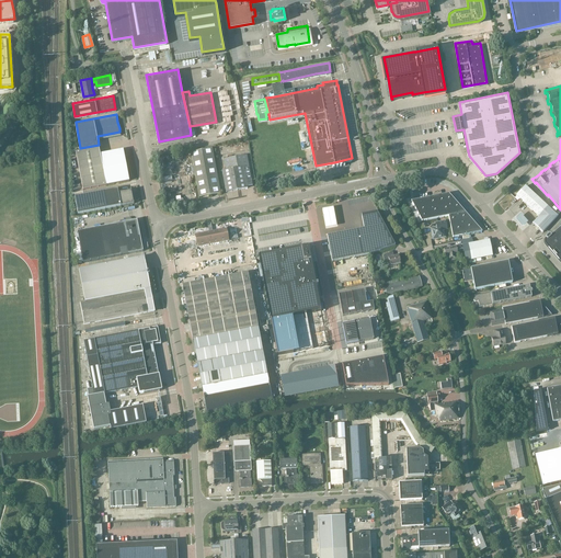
[(129,178),(123,147),(100,151),(99,145),(80,148),(76,149),(83,186),(106,182),(122,179),(129,178)]
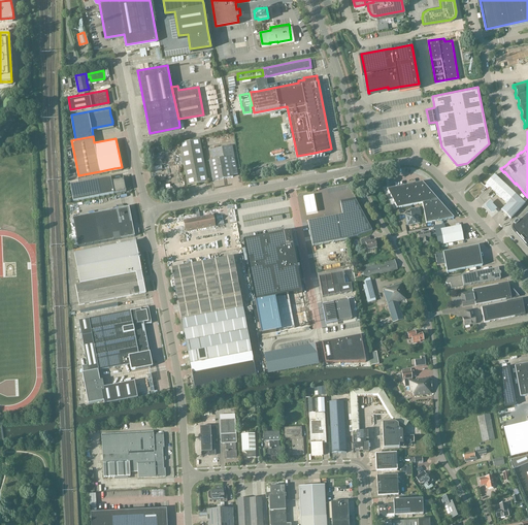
[(179,141),(188,184),(207,179),(199,137),(179,141)]
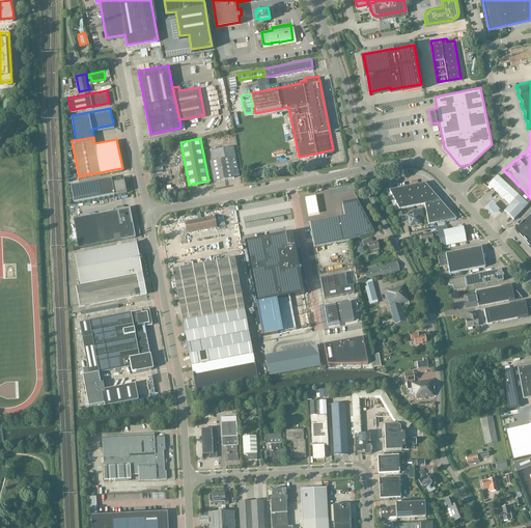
[(233,144),(223,146),(212,148),(213,159),(210,159),(214,179),(234,175),(234,173),(240,172),(233,144)]
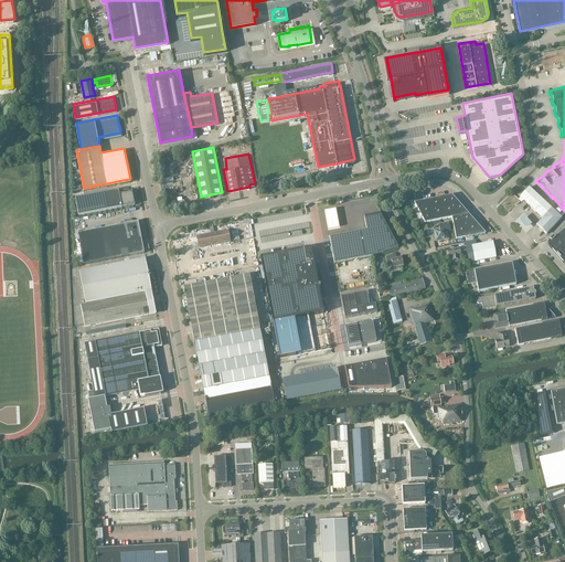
[(546,231),(562,214),(564,211),(556,201),(552,205),(529,184),(528,186),(525,188),(524,188),(522,190),(523,191),(521,192),(520,194),(523,198),(523,199),(524,200),(525,200),(543,215),(536,222),(546,231)]
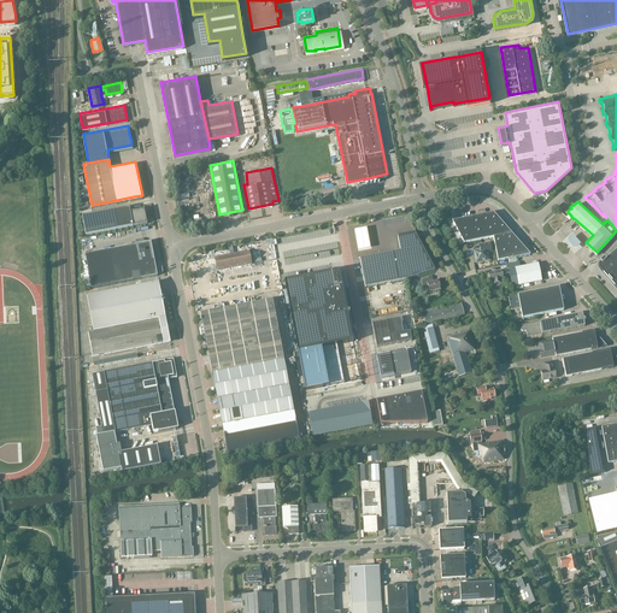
[(129,204),(82,213),(86,233),(147,220),(145,206),(130,208),(129,204)]
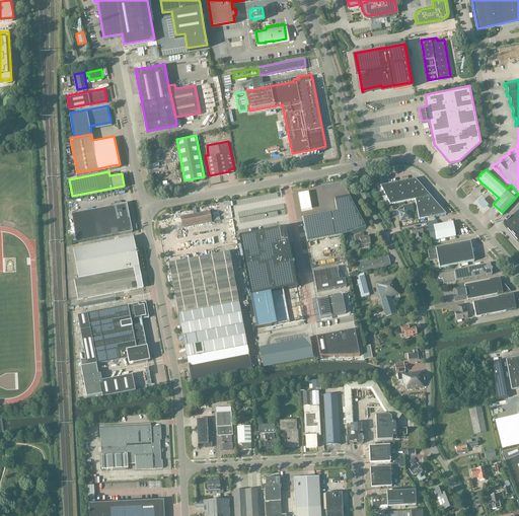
[(390,202),(415,197),(419,217),(446,212),(415,176),(380,183),(390,202)]
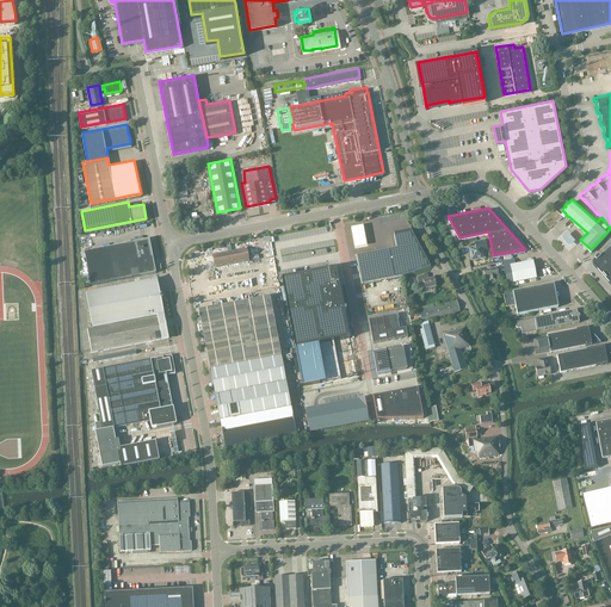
[(363,224),(351,227),(355,245),(366,243),(363,224)]
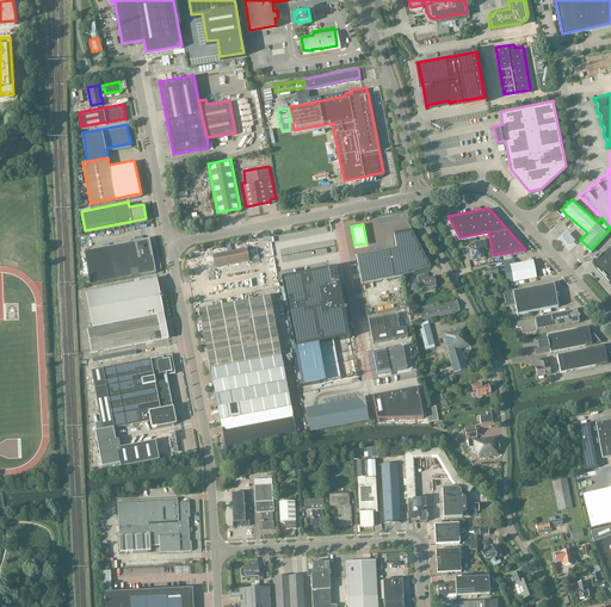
[(362,282),(401,273),(430,264),(412,229),(394,233),(396,246),(356,253),(362,282)]
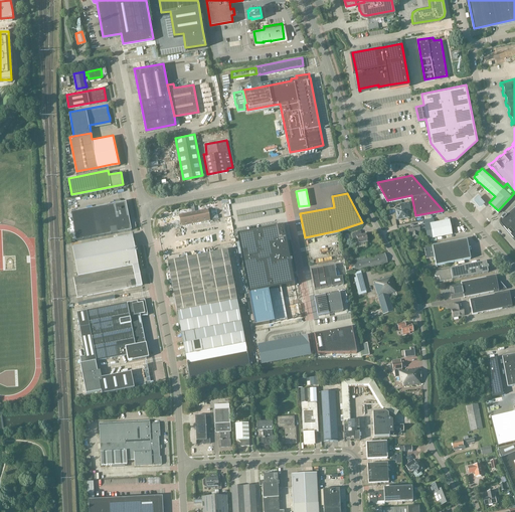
[(485,202),(478,195),(473,199),(480,206),(485,202)]
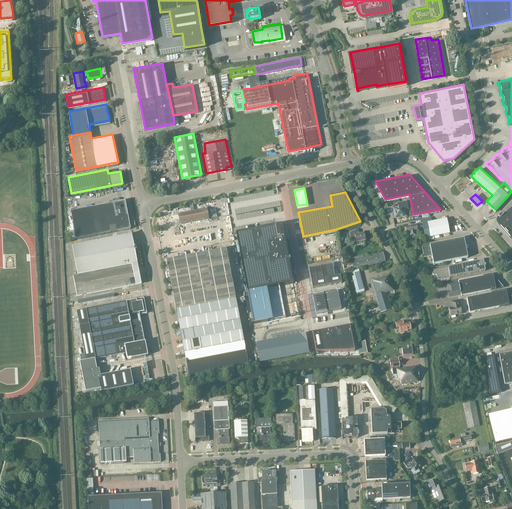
[(115,200),(70,209),(76,237),(131,227),(125,198),(121,199),(121,198),(118,196),(114,197),(115,200)]
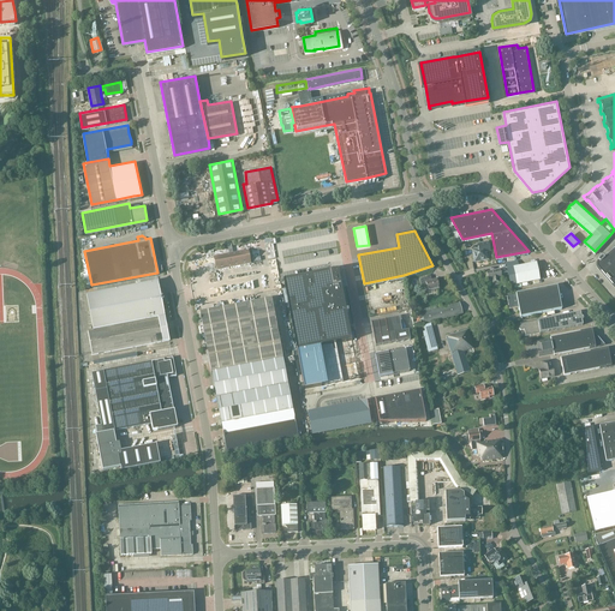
[(487,249),(490,247),(489,239),(477,240),(478,246),(472,247),(472,249),(475,259),(488,257),(487,249)]
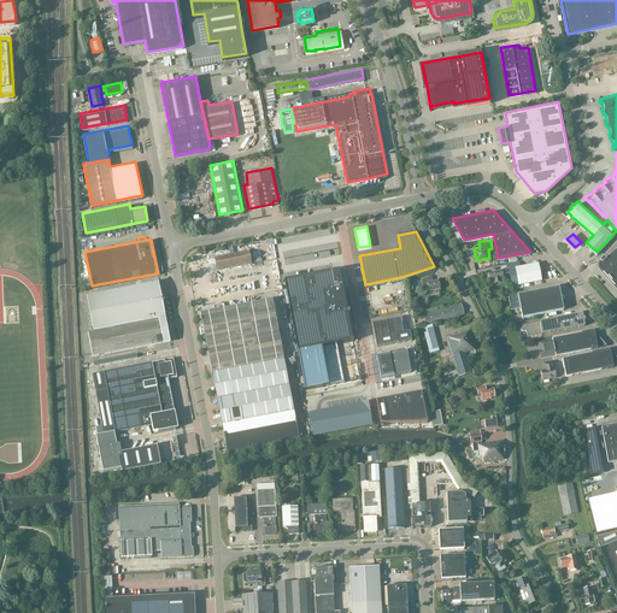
[(599,265),(600,266),(616,284),(616,245),(605,255),(604,255),(601,255),(600,258),(600,259),(599,260),(599,261),(599,264),(599,265)]
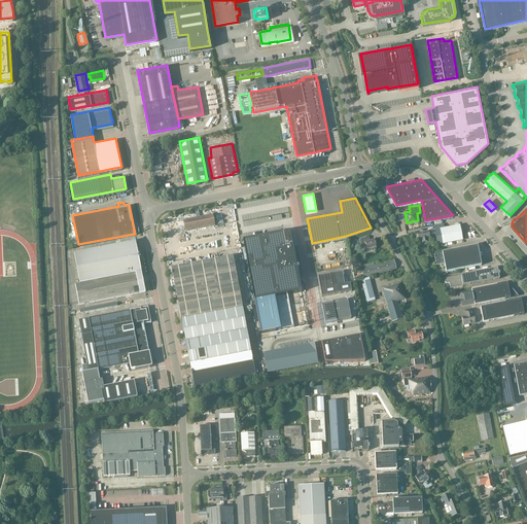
[(223,221),(221,210),(205,213),(207,224),(223,221)]
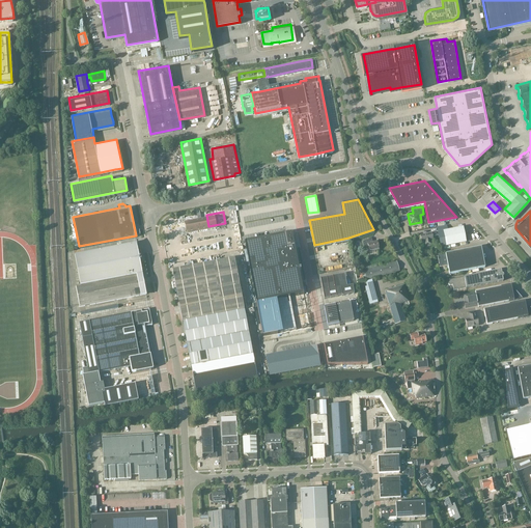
[(465,230),(464,224),(438,229),(441,245),(466,240),(470,239),(468,229),(465,230)]
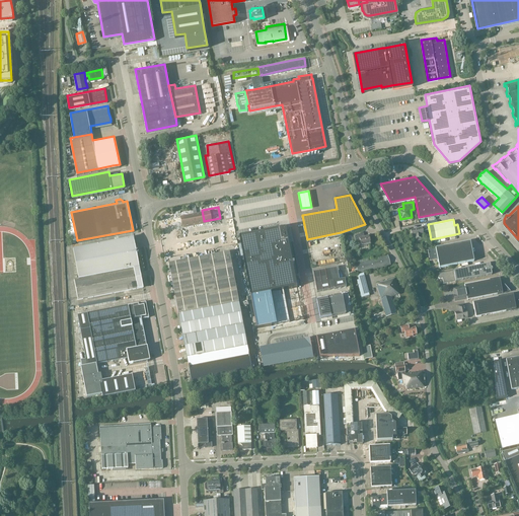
[(209,236),(232,233),(230,222),(207,226),(209,236)]
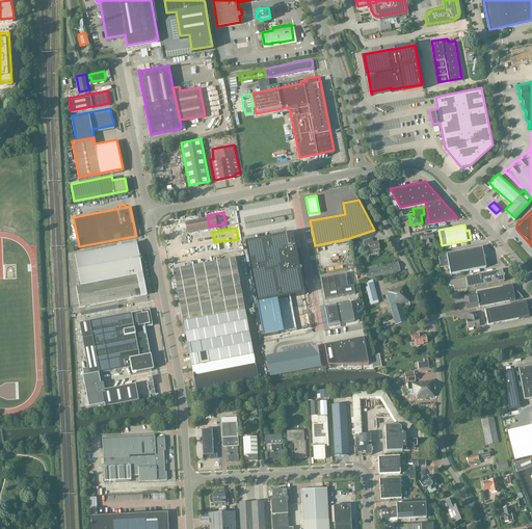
[(433,235),(437,234),(436,231),(432,231),(421,233),(422,240),(426,239),(427,242),(431,241),(431,238),(433,238),(433,235)]
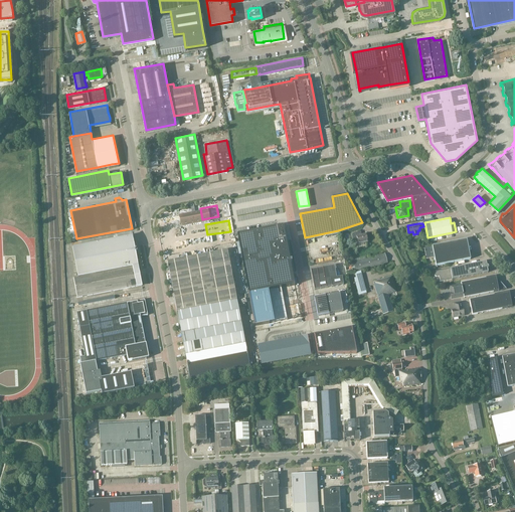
[(278,225),(236,232),(247,291),(254,324),(301,315),(294,283),(293,276),(293,274),(292,270),(286,237),(284,225),(278,226),(278,225)]
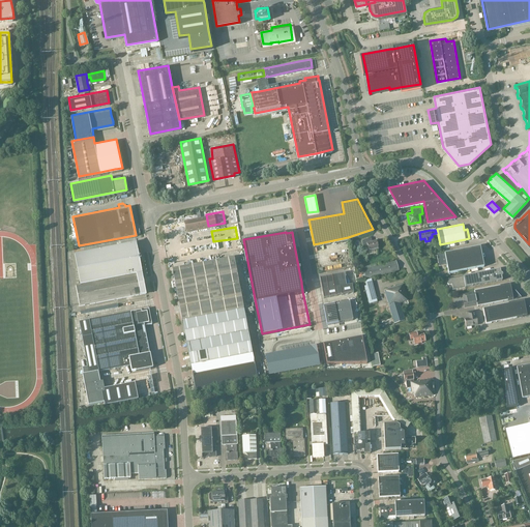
[(371,239),(370,236),(361,238),(362,242),(367,241),(370,250),(379,246),(376,238),(371,239)]
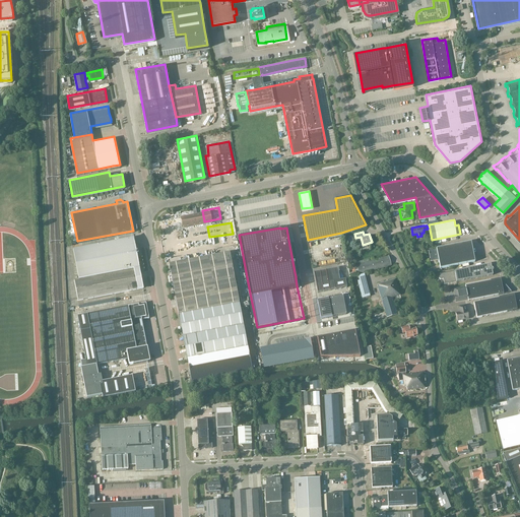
[(78,272),(138,261),(137,253),(139,252),(138,248),(136,249),(134,236),(73,247),(78,272)]
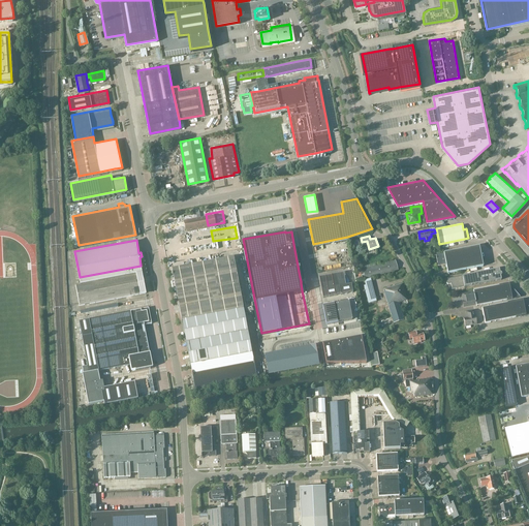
[(483,264),(478,244),(443,250),(443,251),(435,253),(436,255),(436,256),(437,264),(445,263),(447,271),(483,264)]
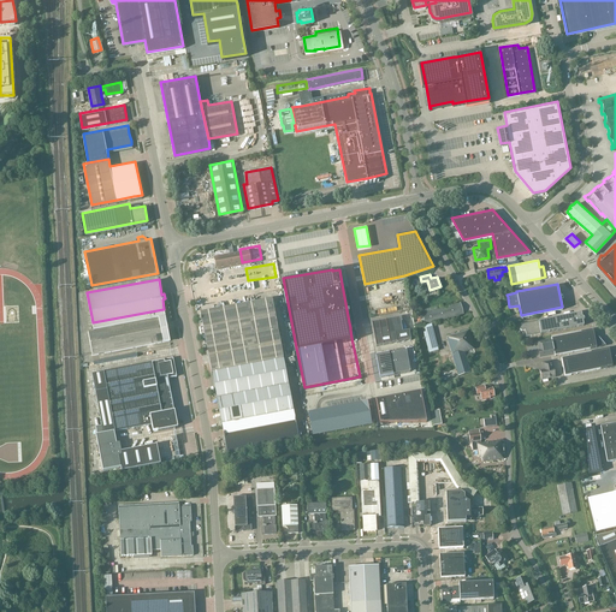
[(200,310),(212,369),(226,449),(298,435),(283,356),(272,296),(200,310)]
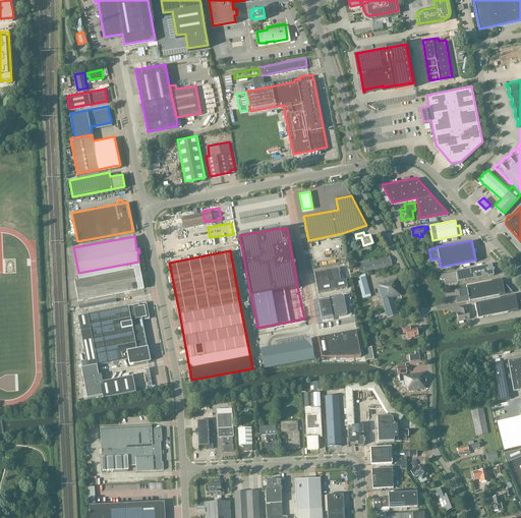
[(392,263),(390,254),(357,264),(359,272),(392,263)]
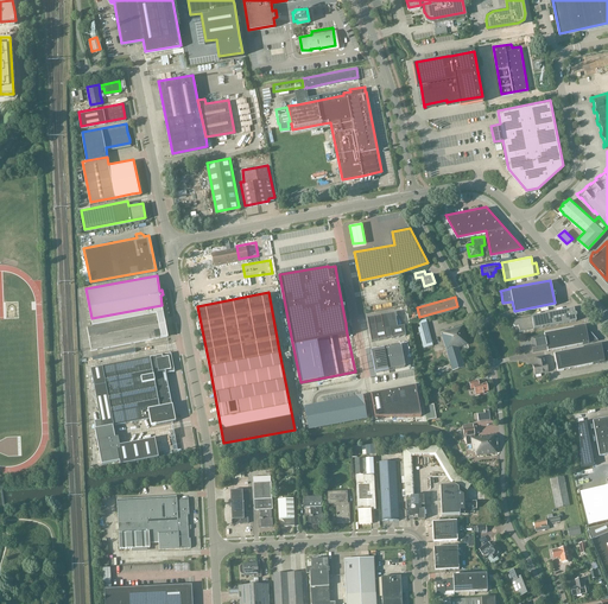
[(168,334),(162,305),(92,318),(93,324),(87,325),(92,348),(168,334)]
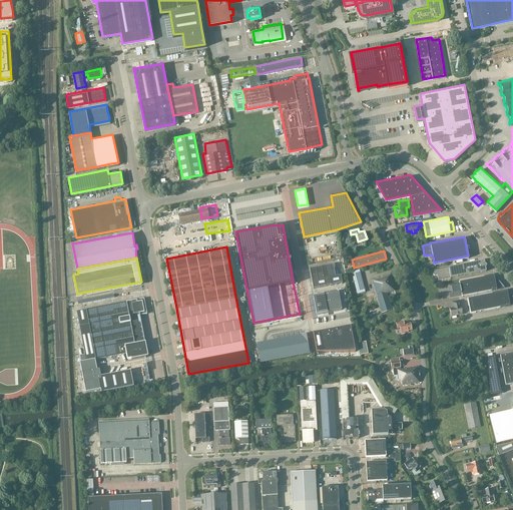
[(485,266),(484,262),(484,258),(448,265),(450,276),(486,269),(485,266)]
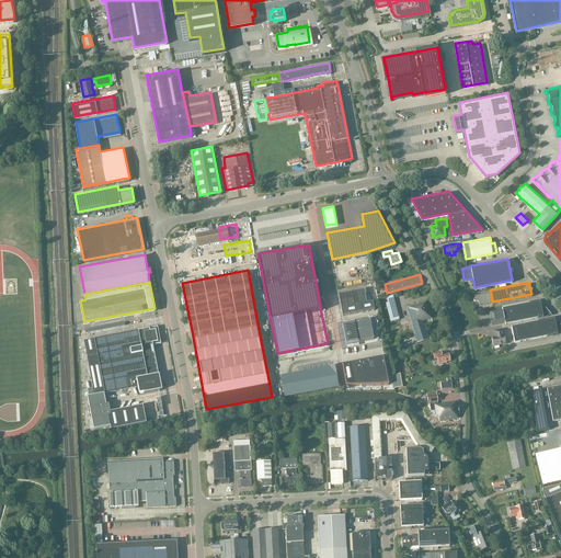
[(364,286),(338,292),(342,314),(374,307),(373,298),(366,299),(364,286)]
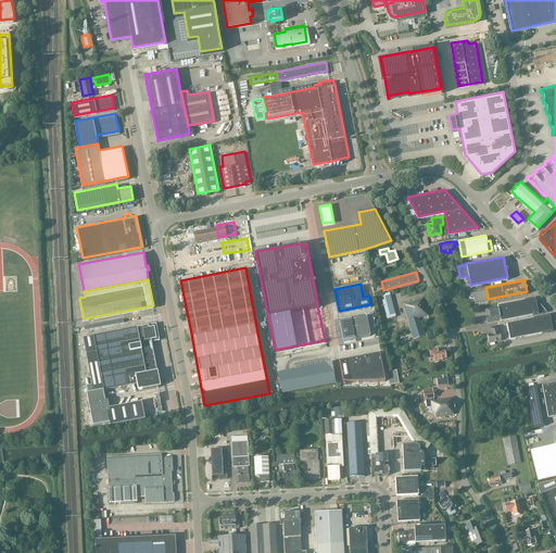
[(488,299),(485,287),(470,290),(470,291),(469,292),(469,293),(469,294),(470,296),(471,296),(474,296),(475,301),(488,299)]
